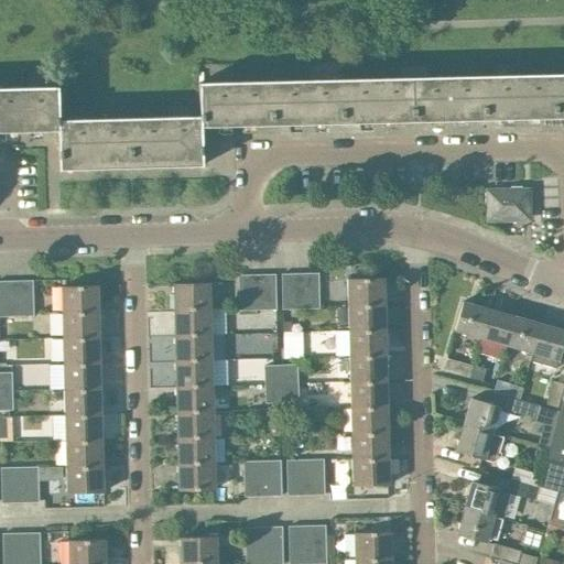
[(563,73),(441,76),(441,88),(440,88),(440,90),(442,90),(442,100),(452,99),(453,120),(563,117),(563,73)]
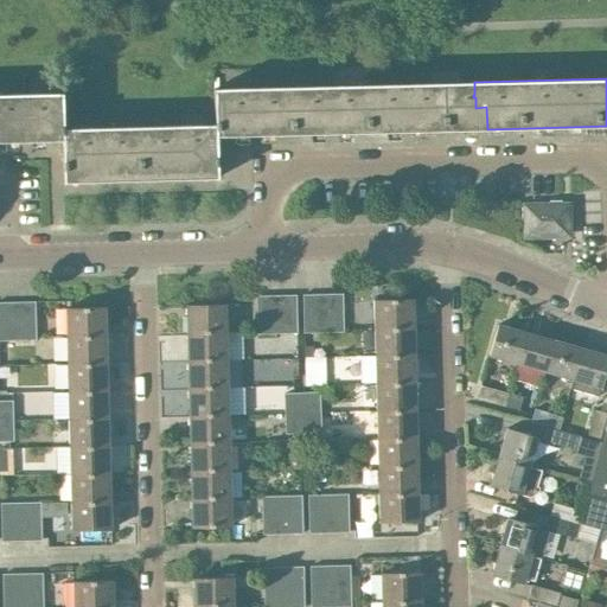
[(395,109),(395,132),(435,131),(487,129),(486,107),(475,108),(475,97),(473,97),(473,95),(474,95),(474,82),(434,83),(406,84),(406,97),(408,97),(408,100),(406,100),(407,109),(395,109)]
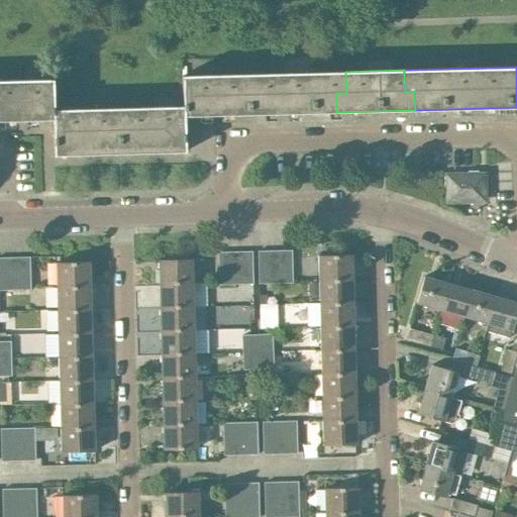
[(345,83),(345,72),(183,76),(184,107),(55,110),(54,80),(0,81),(0,120),(54,119),(55,156),(57,156),(57,149),(184,146),(184,151),(186,151),(185,116),(336,112),(336,93),(346,93),(345,85),(347,85),(347,83),(345,83)]
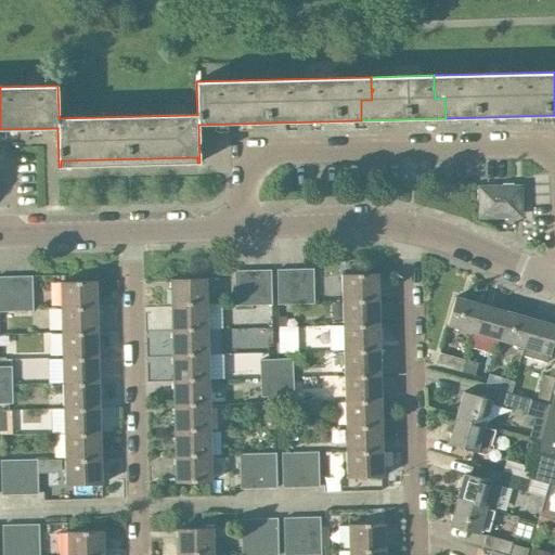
[(523,208),(521,186),(477,188),(477,207),(489,221),(499,221),(511,220),(523,208)]
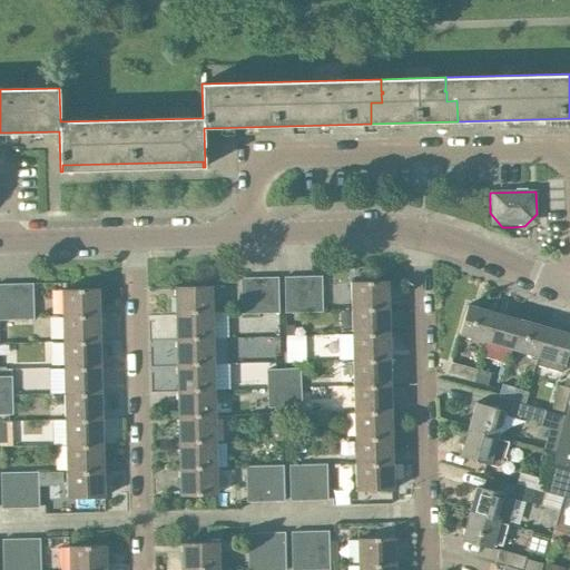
[(323,302),(322,275),(310,276),(311,302),(323,302)]
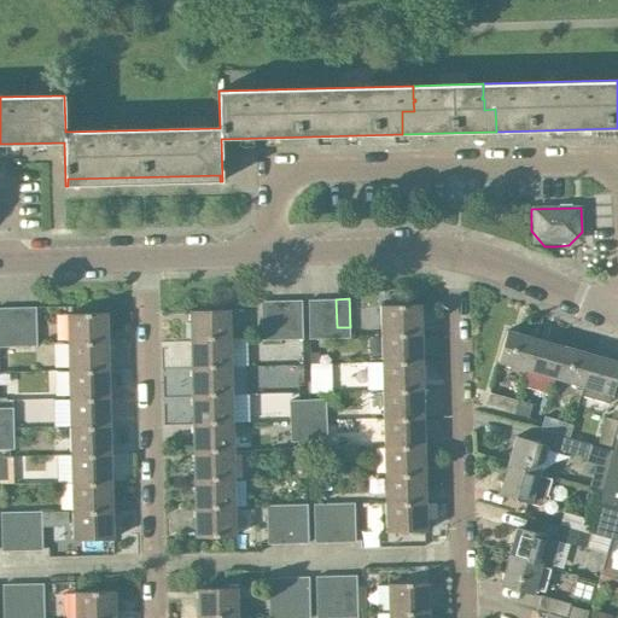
[(303,299),(290,301),(290,330),(304,328),(303,299)]
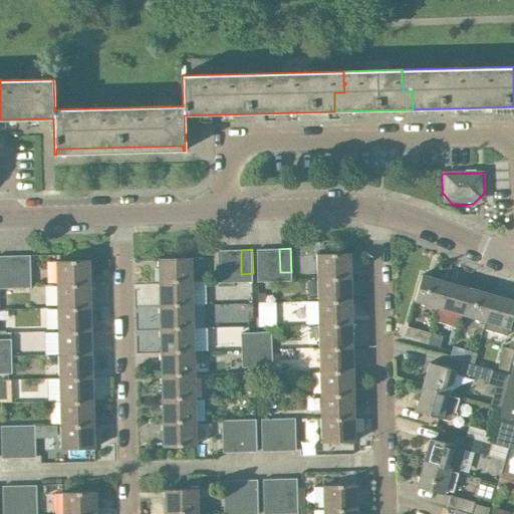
[(269,273),(269,249),(257,249),(258,273),(269,273)]
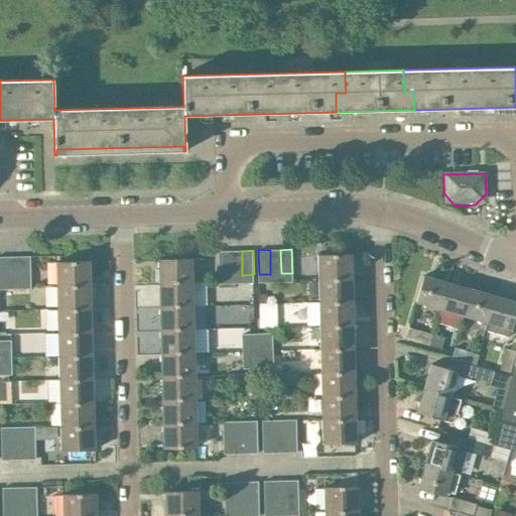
[(281,273),(280,250),(270,250),(270,274),(281,273)]
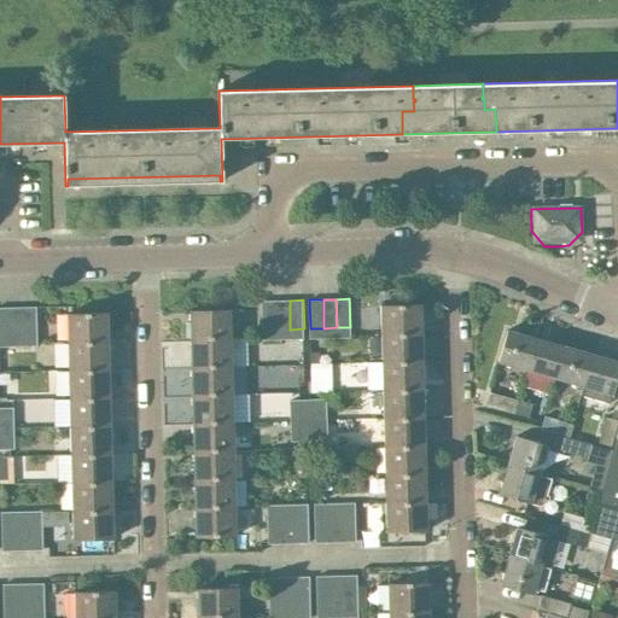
[(277,330),(275,301),(262,301),(263,330),(277,330)]
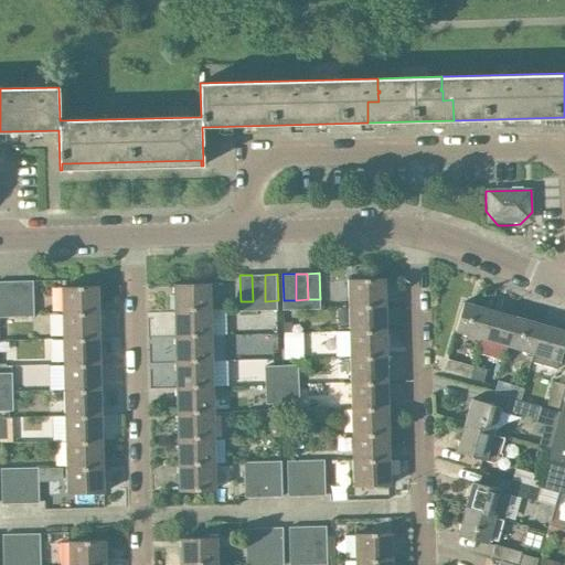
[(265,301),(265,275),(252,275),(253,301),(265,301)]
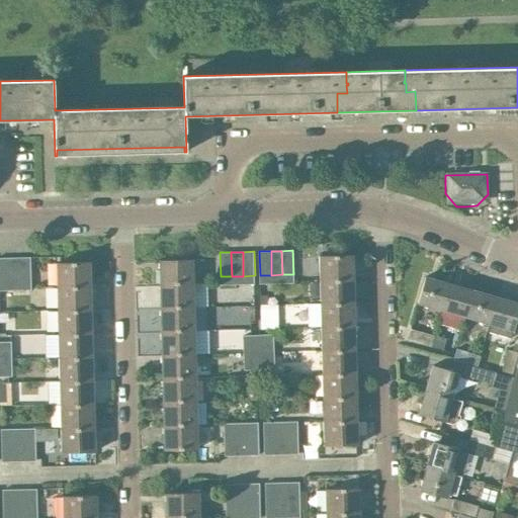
[(354,255),(322,255),(322,278),(354,278),(354,255)]
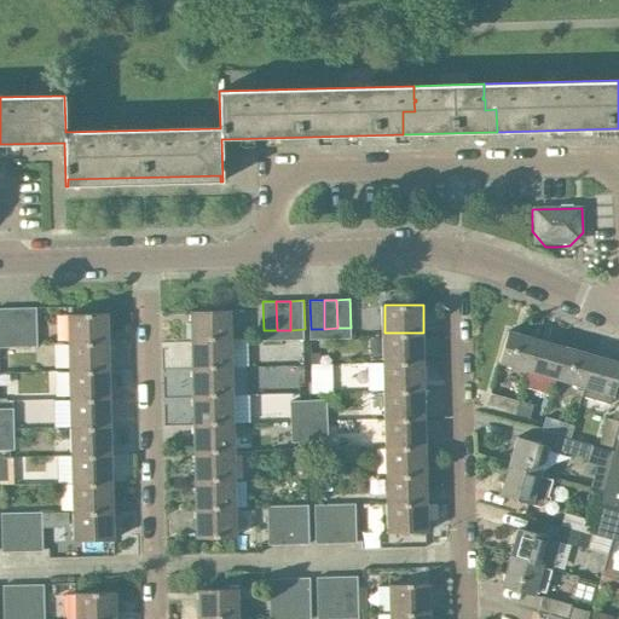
[(38,337),(36,307),(24,308),(25,337),(38,337)]
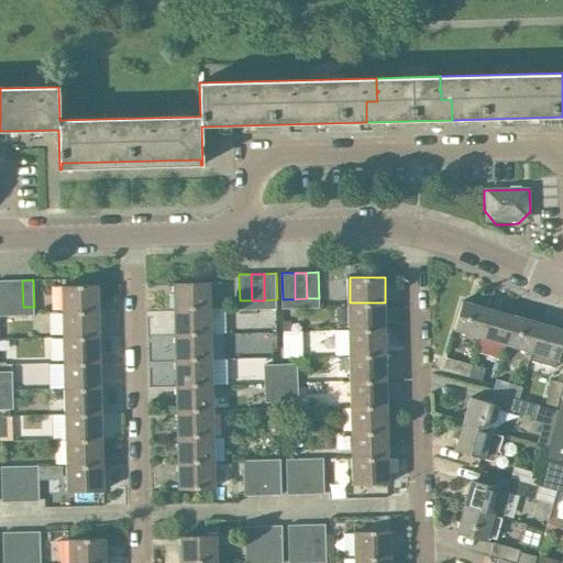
[(0,307),(10,307),(9,280),(0,280),(0,307)]
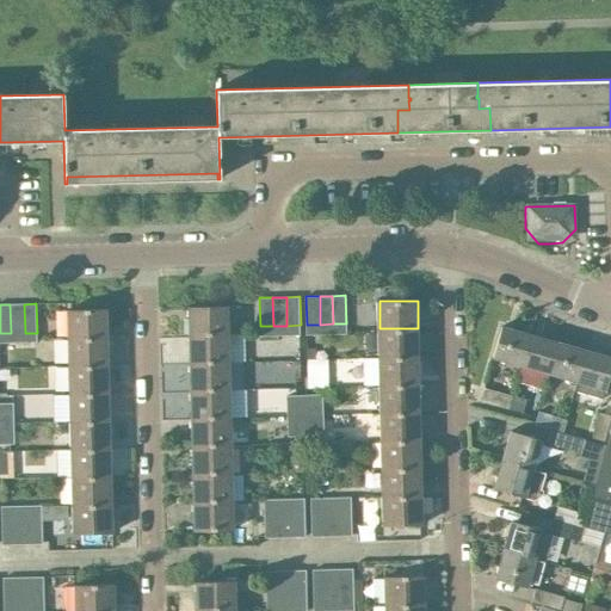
[(25,333),(24,304),(10,304),(11,333),(25,333)]
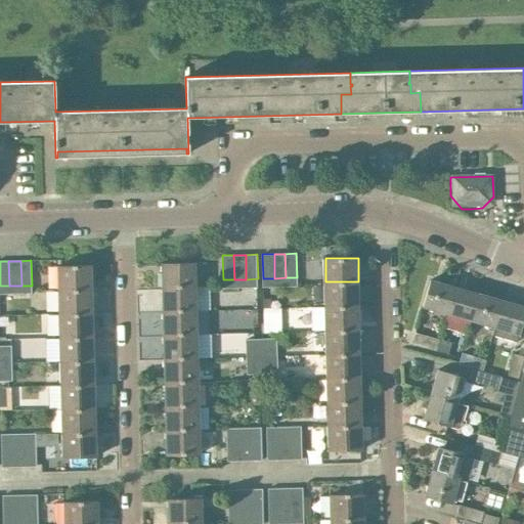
[(194,262),(161,263),(162,287),(194,286),(194,262)]
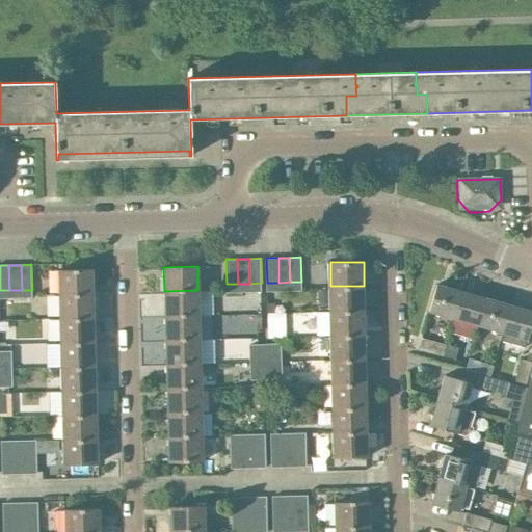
[(94,269),(59,270),(59,293),(94,292),(94,269)]
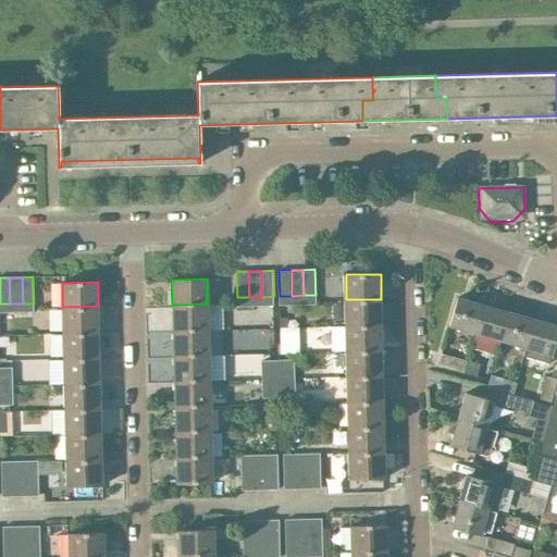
[(316,304),(316,295),(304,295),(292,296),(280,296),(280,305),(316,304)]
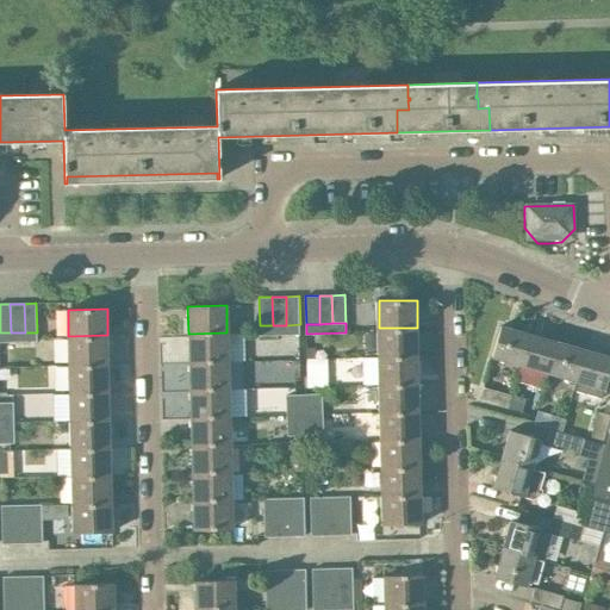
[(300,334),(300,324),(286,325),(273,325),(260,325),(260,335),(300,334)]
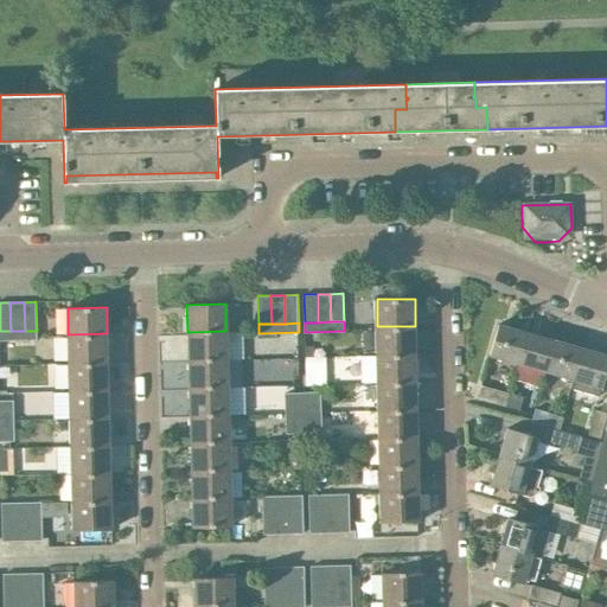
[(517,363),(524,332),(498,324),(489,355),(517,363)]
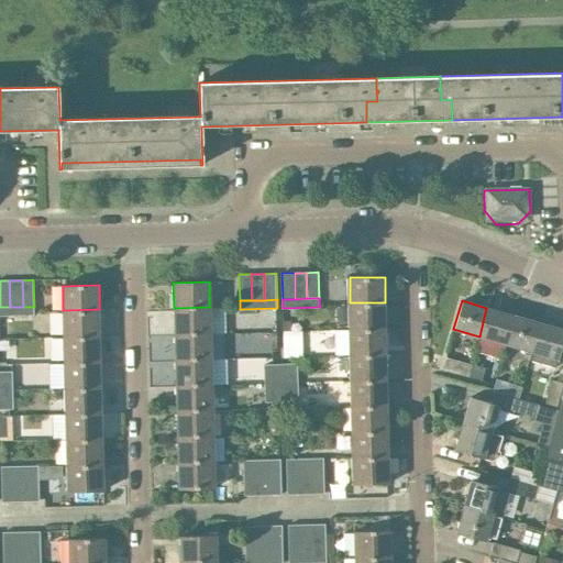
[(385,329),(385,302),(350,302),(350,329),(385,329)]
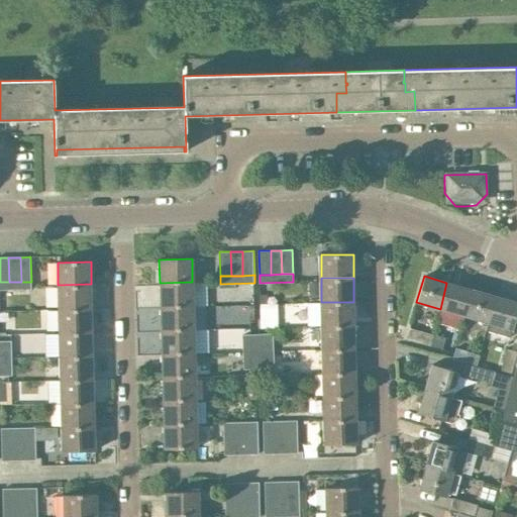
[(0,290),(31,290),(31,282),(21,282),(9,282),(0,282),(0,290)]
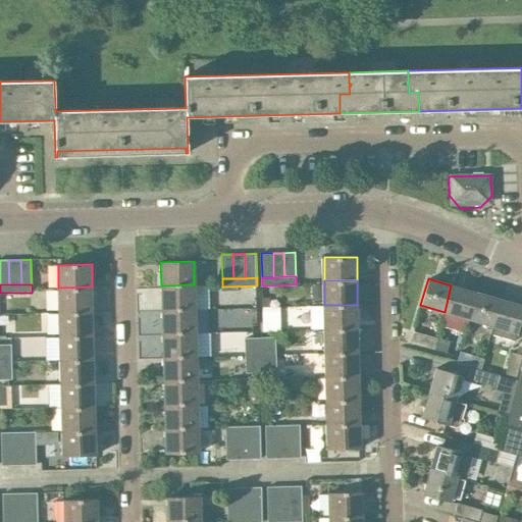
[(195,311),(194,284),(161,285),(162,311),(195,311)]
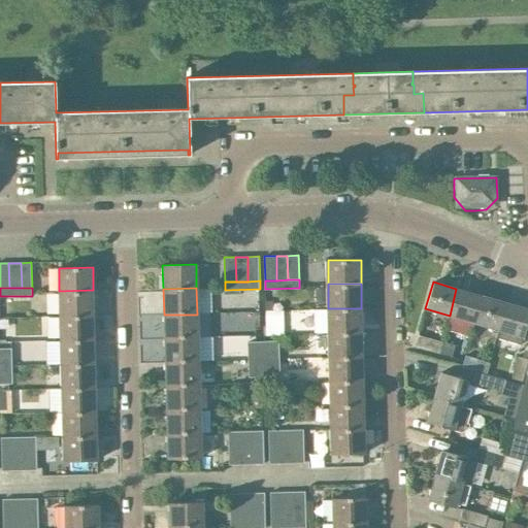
[(474,323),(483,297),(456,289),(450,316),(474,323)]
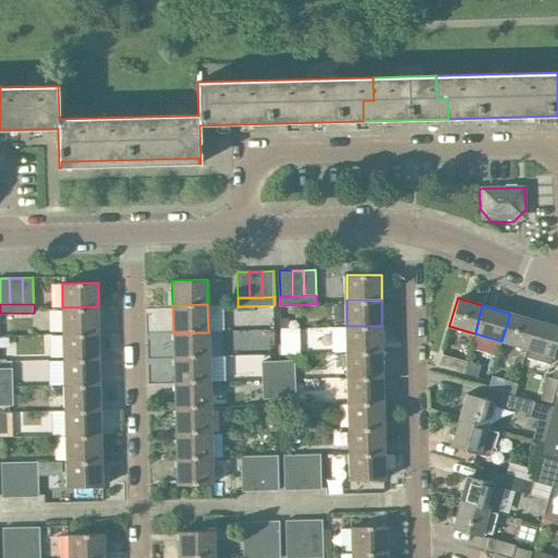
[(99,332),(98,306),(62,307),(63,334),(99,332)]
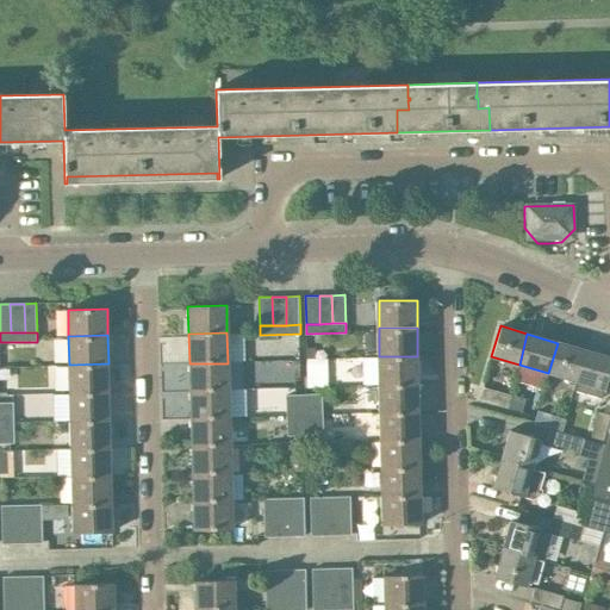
[(576,381),(584,350),(558,343),(548,373),(576,381)]
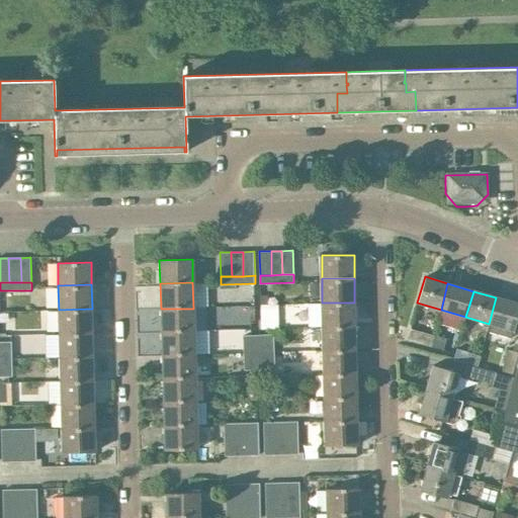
[(517,313),(517,304),(496,297),(489,324),(487,331),(511,338),(513,331),(517,313)]
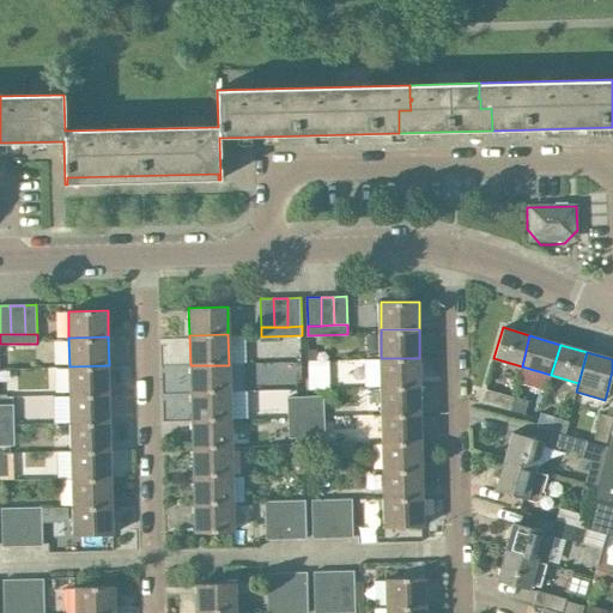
[(420,388),(419,358),(381,358),(382,388),(420,388)]
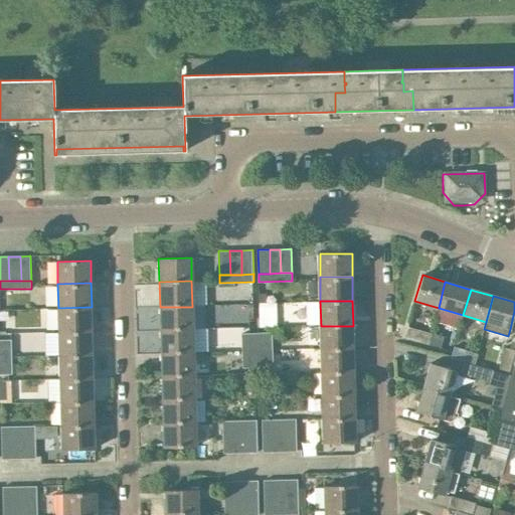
[(277,302),(258,302),(259,327),(277,326),(277,302)]
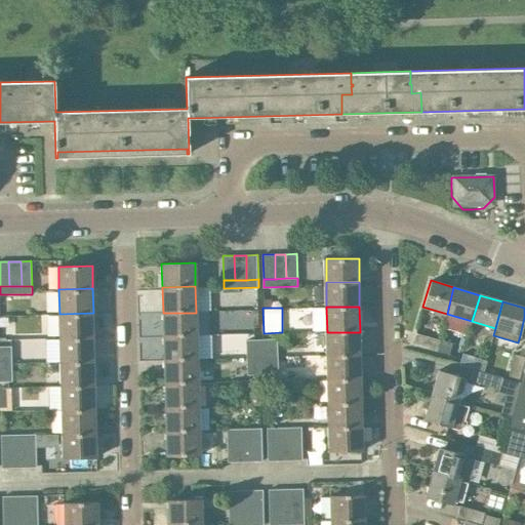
[(93,335),(93,313),(59,314),(59,336),(93,335)]
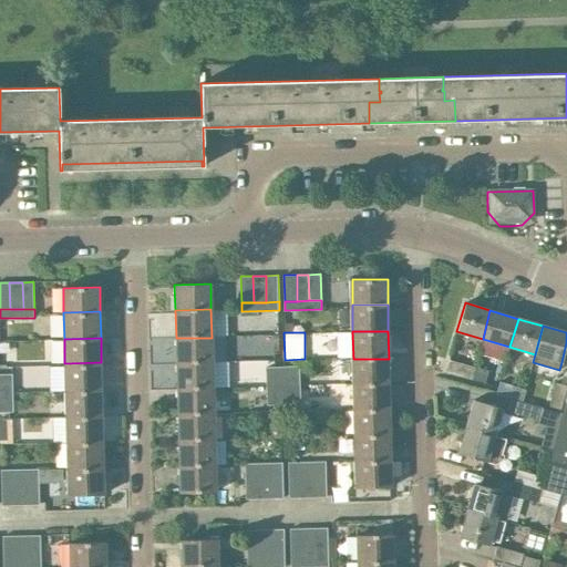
[(213,363),(212,338),(176,338),(176,363),(213,363)]
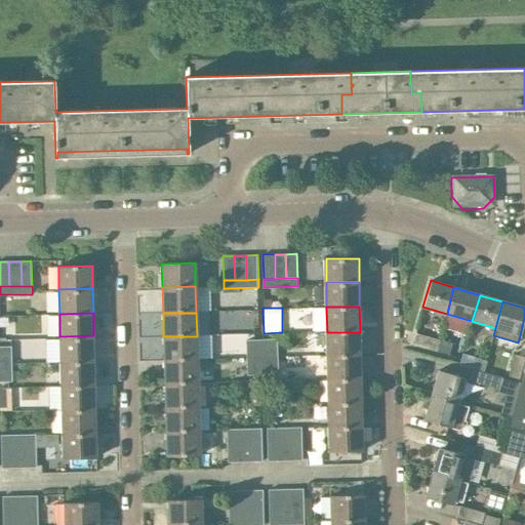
[(360,355),(360,332),(327,332),(327,355),(360,355)]
